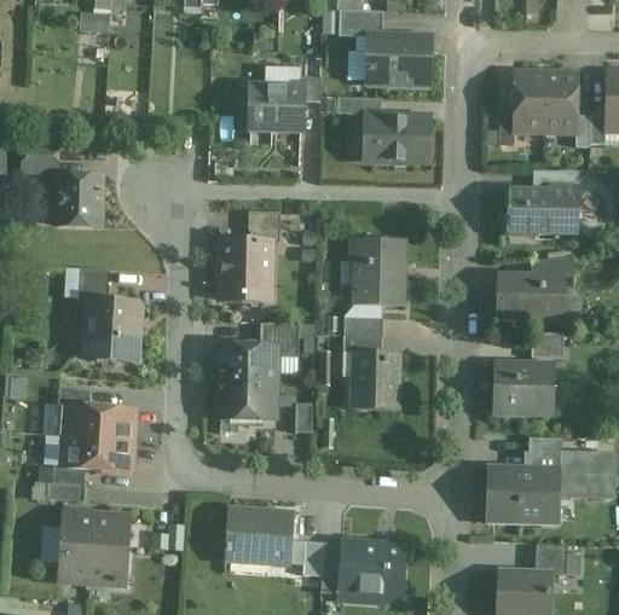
[(94,0),(94,13),(88,12),(87,32),(109,33),(111,0),(94,0)]
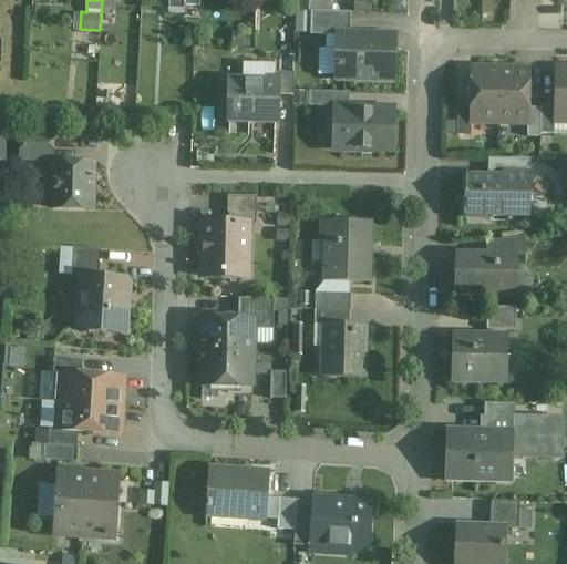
[(350,11),(310,10),(310,33),(337,34),(337,32),(349,33),(350,11)]
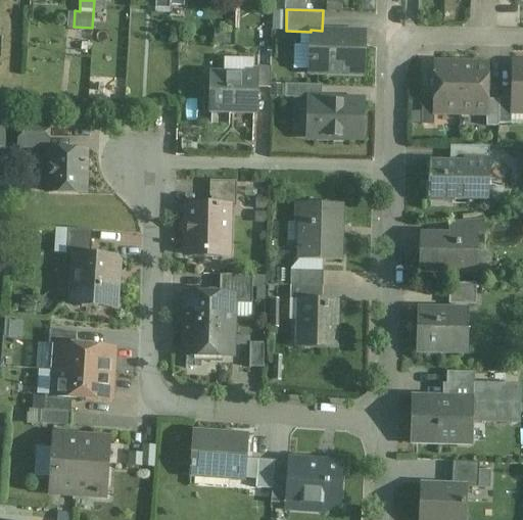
[(322,31),(311,30),(311,32),(310,71),(363,73),(364,32),(322,31)]
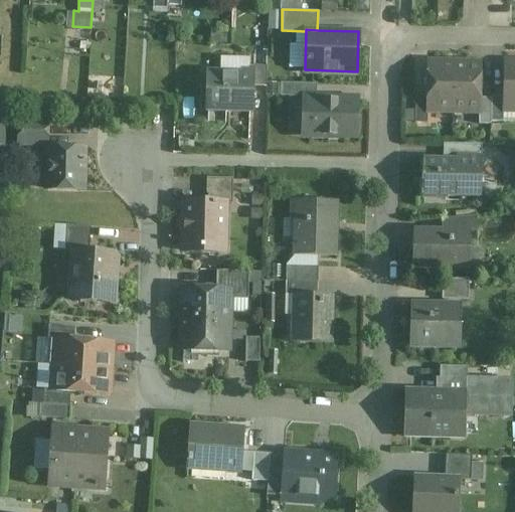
[(454,61),(427,60),(426,95),(426,109),(453,109),(454,61)]
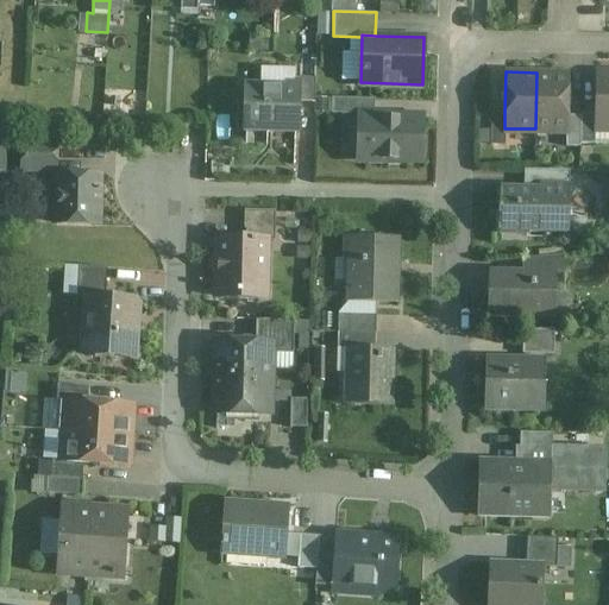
[(608,71),(596,71),(595,112),(595,128),(608,127),(608,71)]
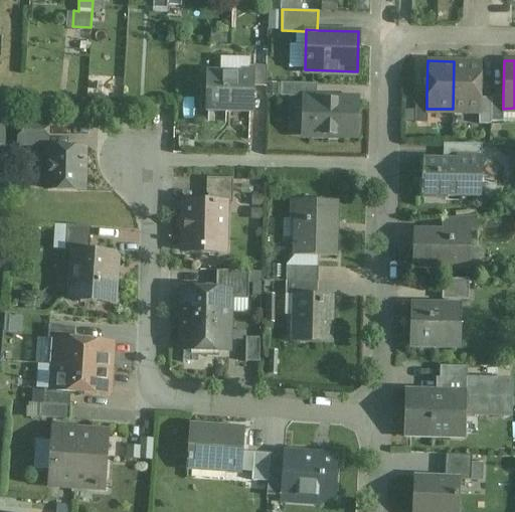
[(480,61),(454,61),(453,109),(478,110),(479,110),(479,96),(480,61)]
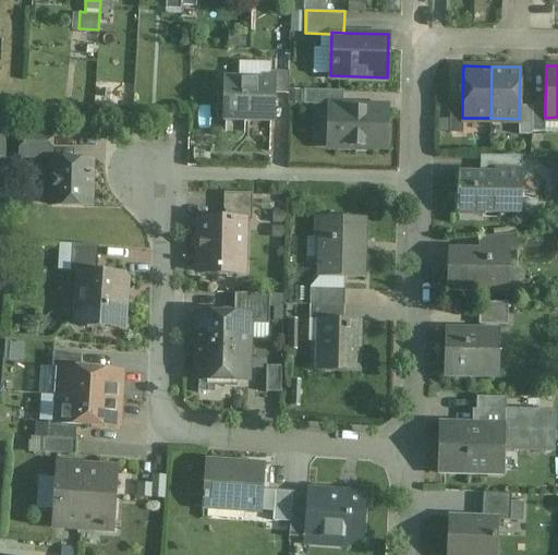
[(289,70),(274,70),(274,79),(276,79),(275,92),(288,92),(289,70)]
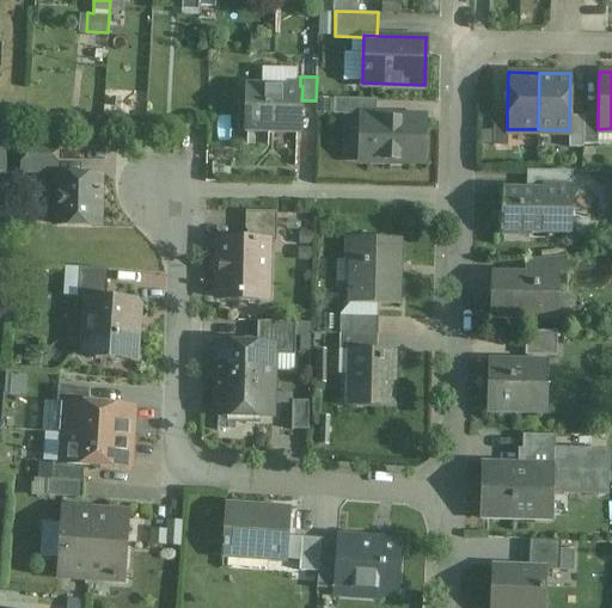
[(300,86),(245,85),(244,128),(301,129),(301,100),(303,86),(300,86)]
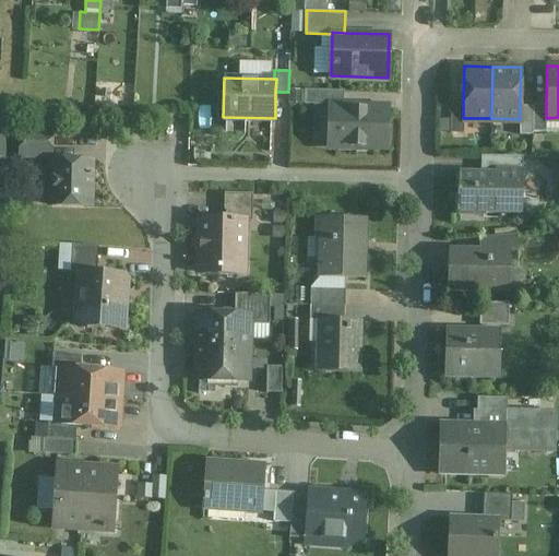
[(344,90),(305,89),(304,103),(330,104),(330,102),(343,102),(344,90)]
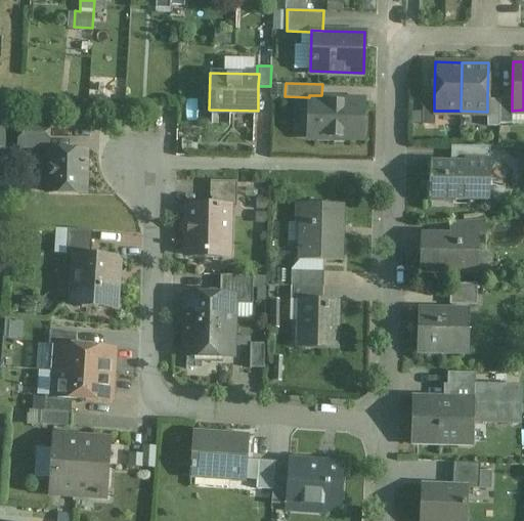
[(321,95),(309,95),(309,97),(308,136),(361,138),(362,101),(338,100),(338,96),(321,95)]
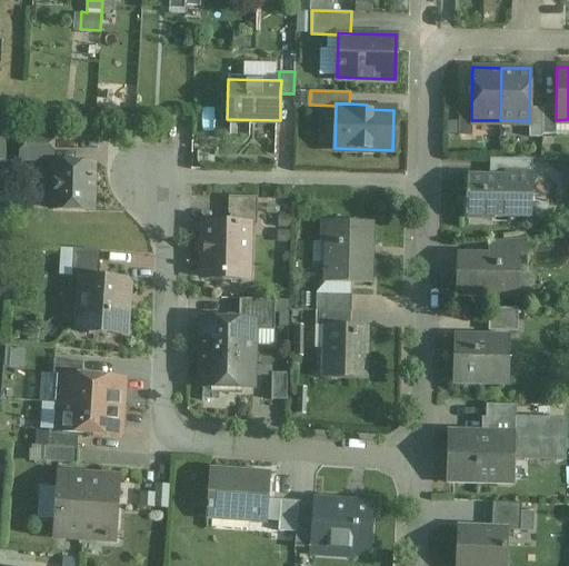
[(556,105),(543,103),(543,107),(542,107),(542,132),(556,133),(556,120),(556,105)]
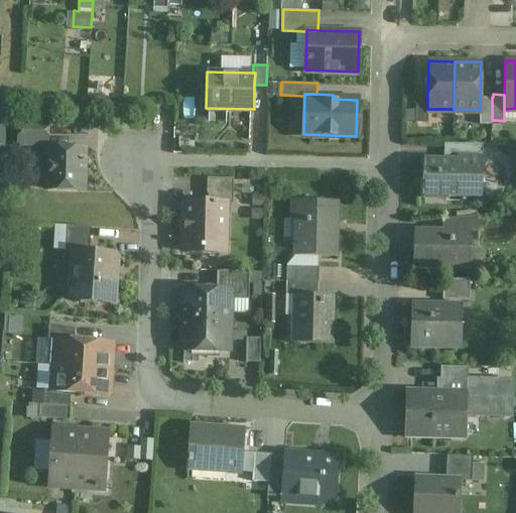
[(427,95),(415,95),(414,121),(427,121),(427,109),(427,95)]
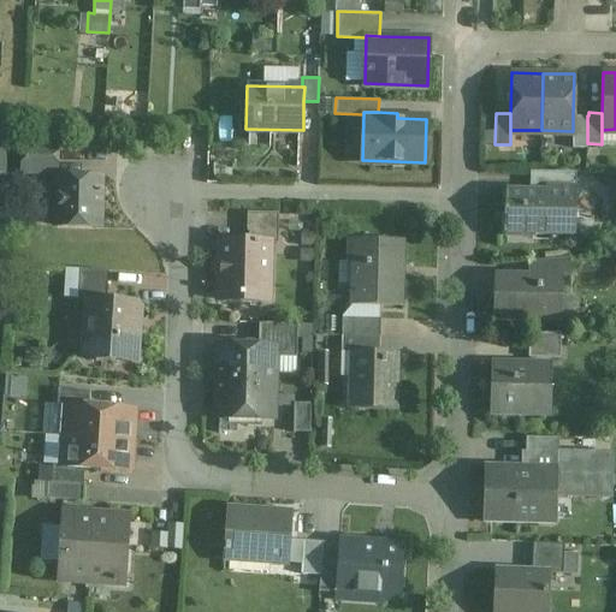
[(587,116),(573,114),(573,131),(572,131),(572,146),(586,147),(587,143),(587,116)]
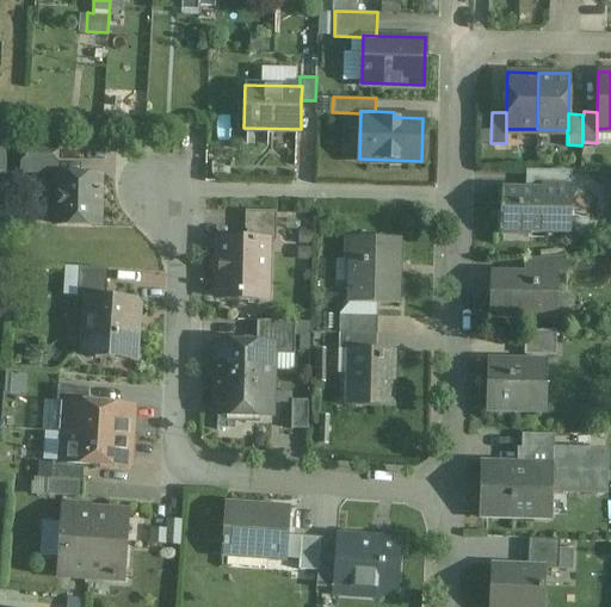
[(56,141),(23,140),(22,168),(55,169),(56,141)]
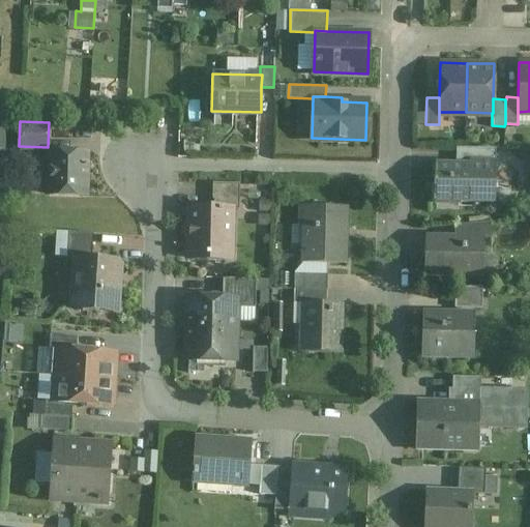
[(495,147),(470,146),(469,159),(495,160),(495,147)]
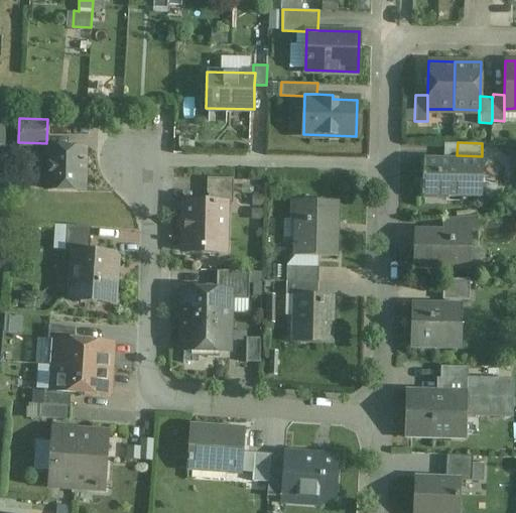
[(84,148),(47,147),(46,187),(83,188),(84,148)]
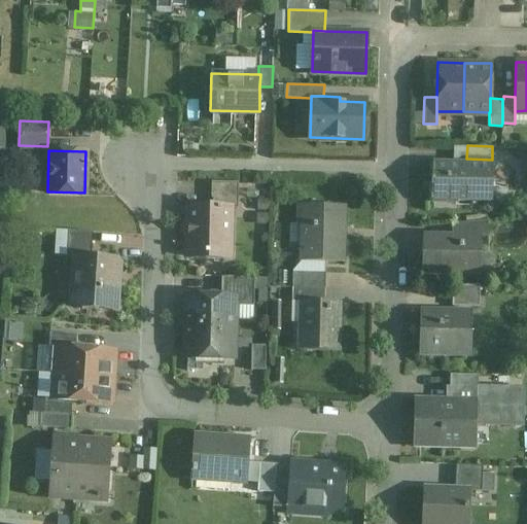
[(466,163),(432,162),(431,200),(433,201),(433,196),(455,197),(455,201),(456,201),(456,199),(491,199),(492,160),(466,159),(466,163)]
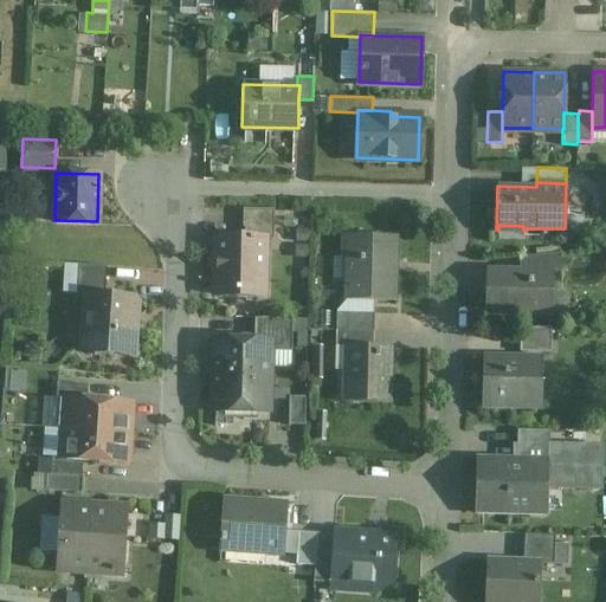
[(274,208),(243,207),(243,225),(245,227),(245,235),(265,235),(265,238),(274,238),(274,208)]
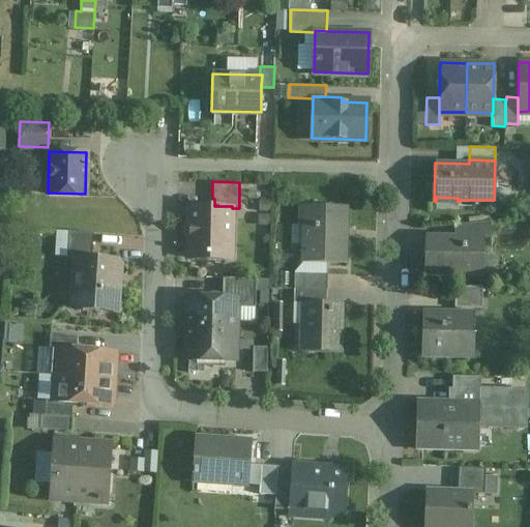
[(346,205),(304,204),(302,261),(344,262),(346,205)]
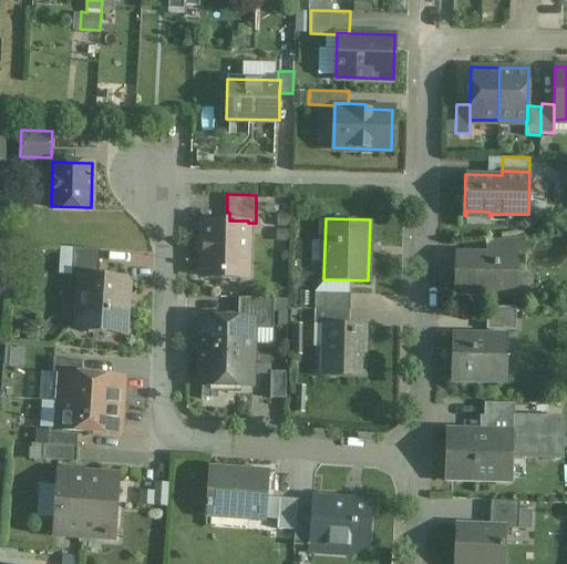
[(229,221),(207,219),(203,224),(202,272),(206,276),(219,276),(225,270),(241,272),(241,253),(247,253),(248,223),(248,221),(229,221)]
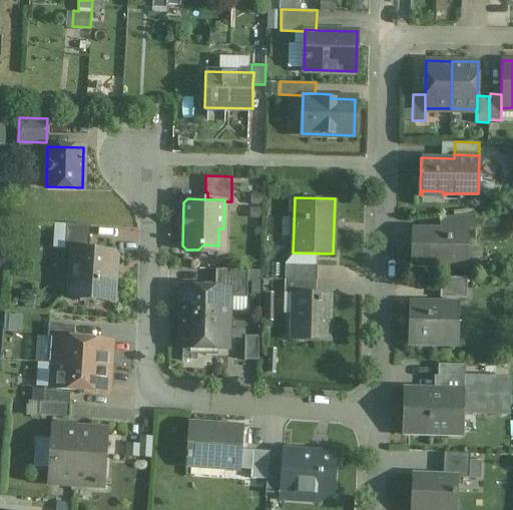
[(446,230),(411,229),(410,265),(438,266),(438,263),(463,264),(463,247),(468,247),(468,229),(475,229),(474,213),(446,215),(446,230)]
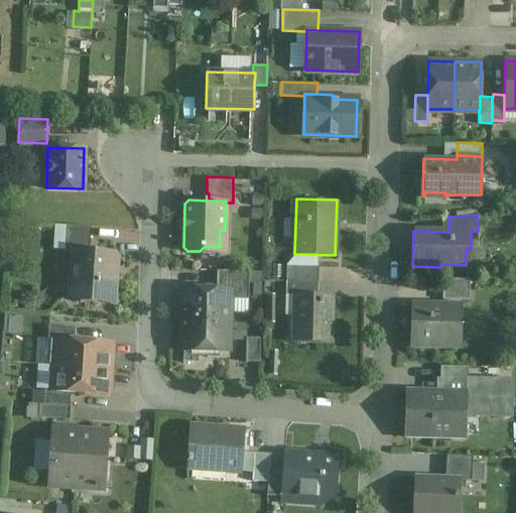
[(91,225),(67,224),(65,248),(72,249),(73,248),(89,249),(91,225)]
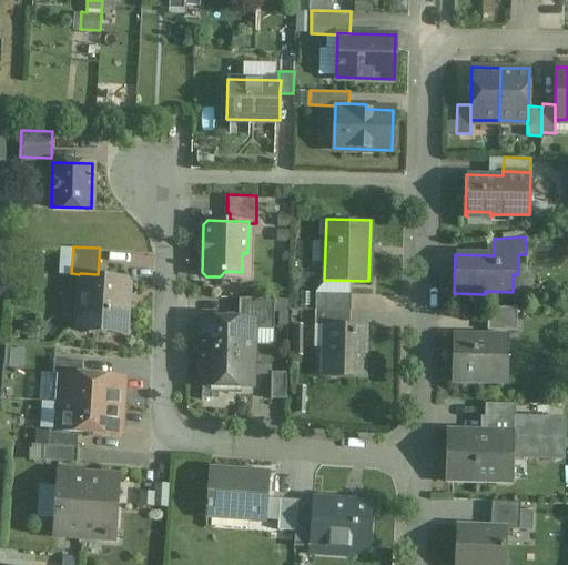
[(98,274),(80,273),(79,274),(78,293),(84,293),(82,325),(88,331),(107,332),(107,329),(125,330),(127,309),(125,306),(123,306),(124,293),(127,293),(128,291),(129,283),(122,275),(98,274)]
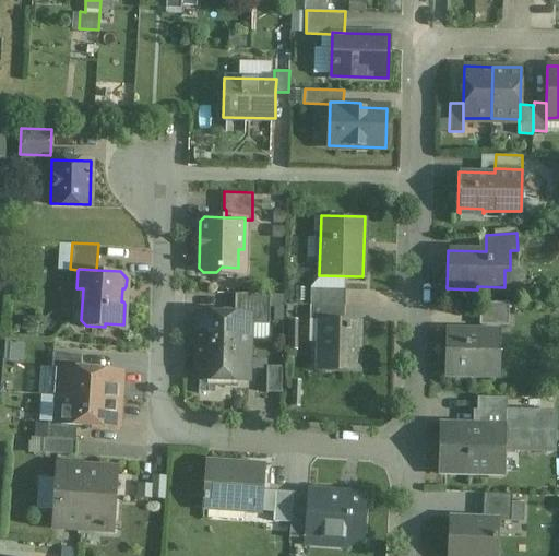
[(345,287),(310,286),(310,304),(336,304),(345,305),(345,287)]
